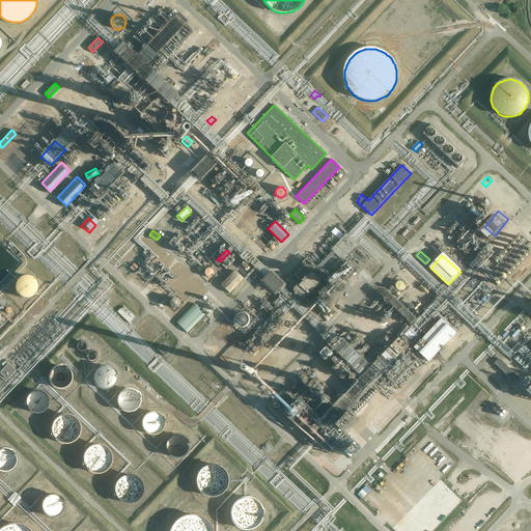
[(134,260),(129,266),(133,270),(138,264),(134,260)]
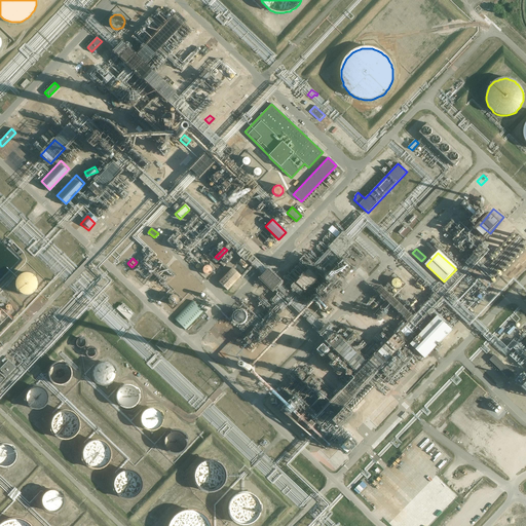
[(208,272),(213,265),(208,261),(202,268),(208,272)]
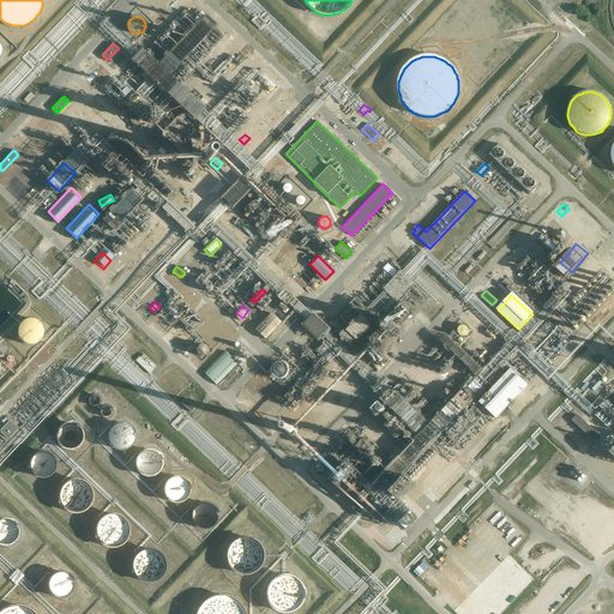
[(468,311),(479,323),(483,319),(473,307),(468,311)]
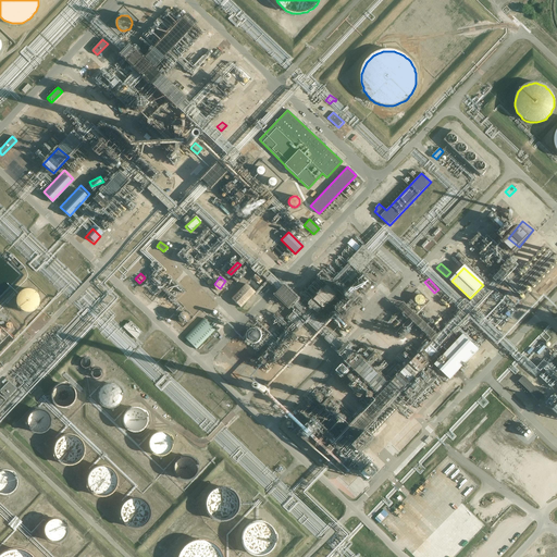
[(240,308),(255,293),(254,292),(246,284),(232,299),(235,302),(237,305),(240,308)]
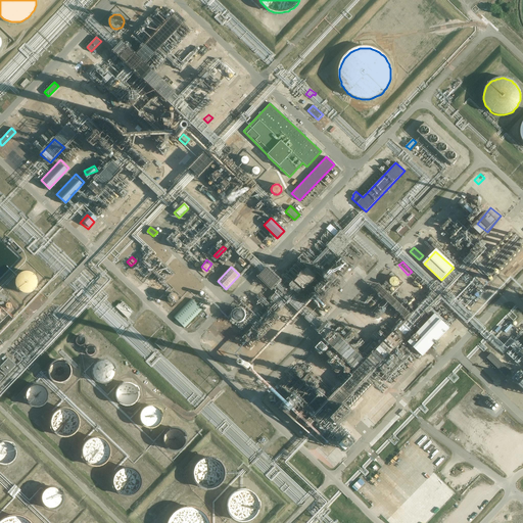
[(304,286),(318,274),(311,267),(297,279),(304,286)]
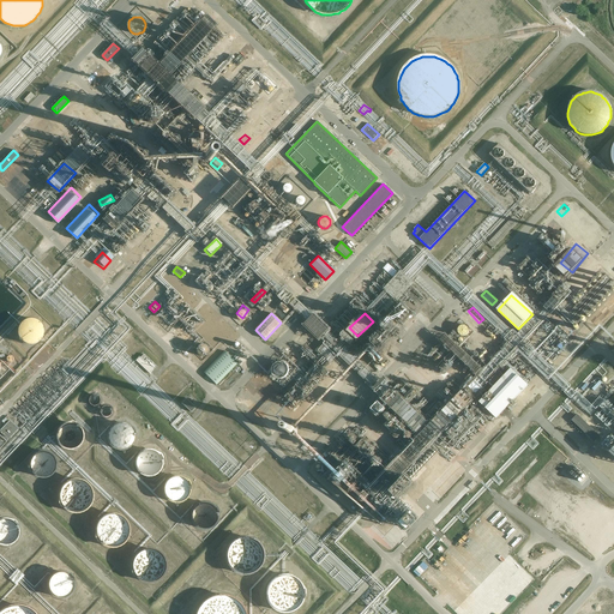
[(42,333),(42,331),(42,329),(42,327),(41,325),(40,323),(37,321),(36,320),(34,319),(31,319),(29,319),(26,319),(24,320),(22,321),(19,324),(18,326),(18,329),(17,331),(18,333),(18,336),(19,338),(20,341),(23,342),(24,343),(26,343),(29,344),(31,344),(34,343),(36,342),(38,341),(40,339),(42,336),(42,333)]
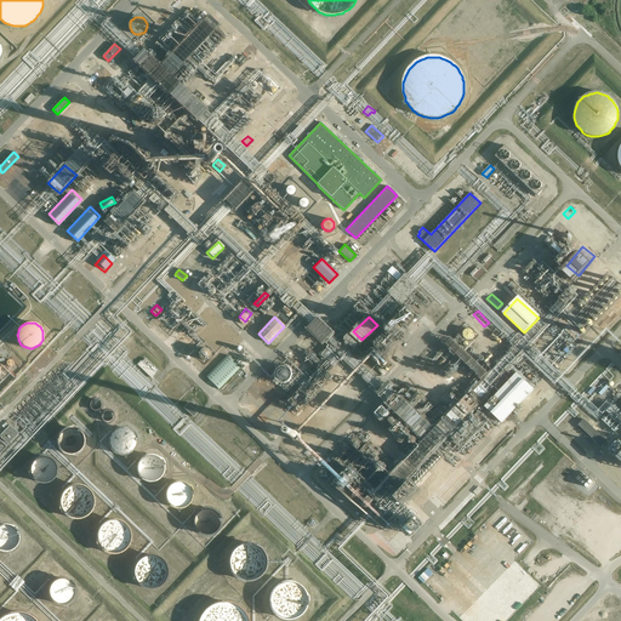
[(473,335),(473,334),(473,331),(472,330),(471,329),(469,329),(467,329),(465,330),(465,331),(463,334),(465,335),(465,337),(467,337),(468,339),(471,337),(472,337),(473,335)]
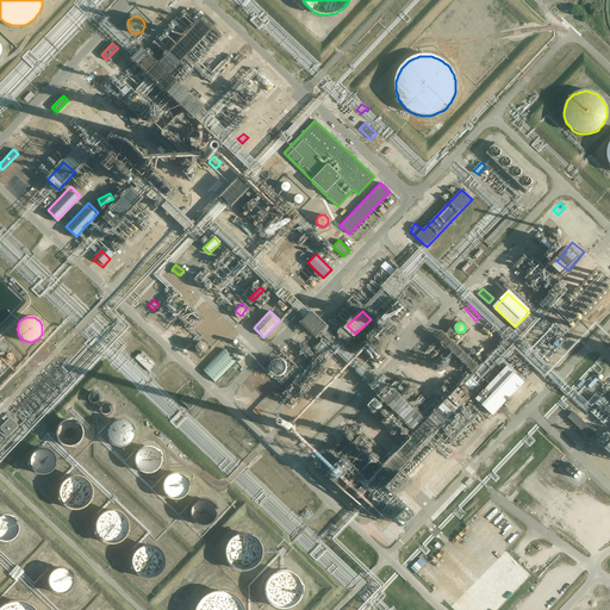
[(215,383),(236,361),(223,349),(201,371),(215,383)]
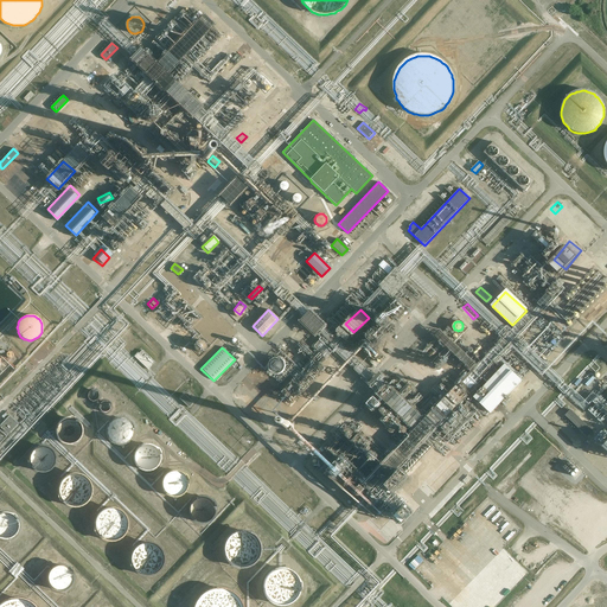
[(141,350),(139,353),(151,365),(153,362),(141,350)]
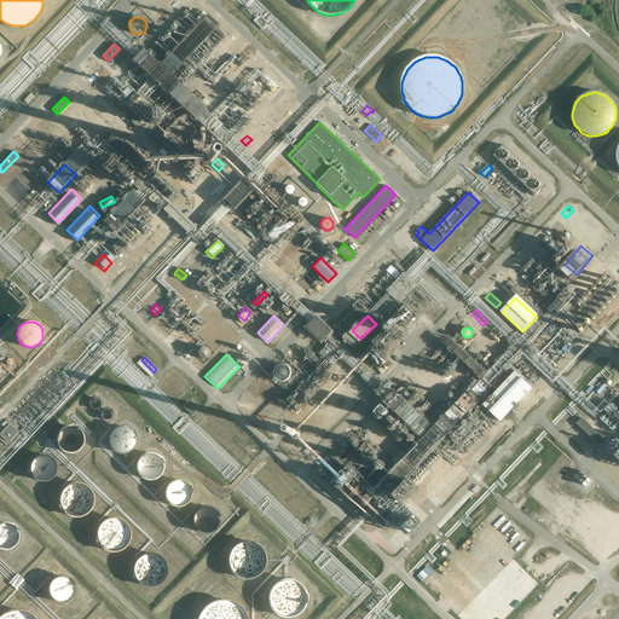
[(287,363),(278,368),(284,376),(291,371),(287,363)]
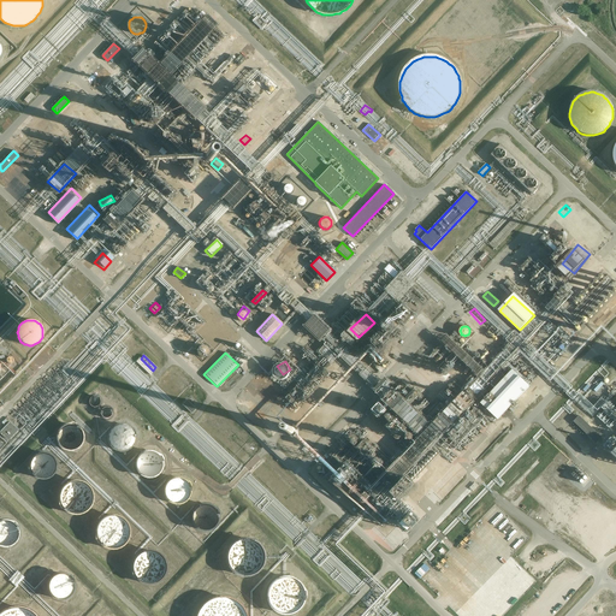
[(481,403),(497,419),(528,386),(513,372),(481,403)]
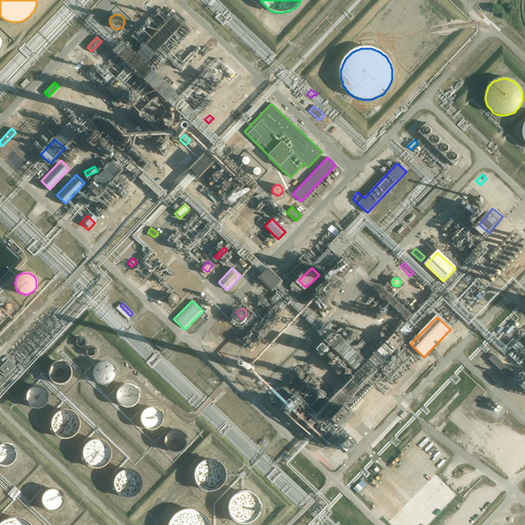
[(83,344),(84,342),(83,340),(82,339),(81,338),(79,338),(78,338),(77,339),(76,340),(75,342),(76,344),(76,345),(77,346),(78,347),(80,347),(81,347),(83,346),(83,344)]
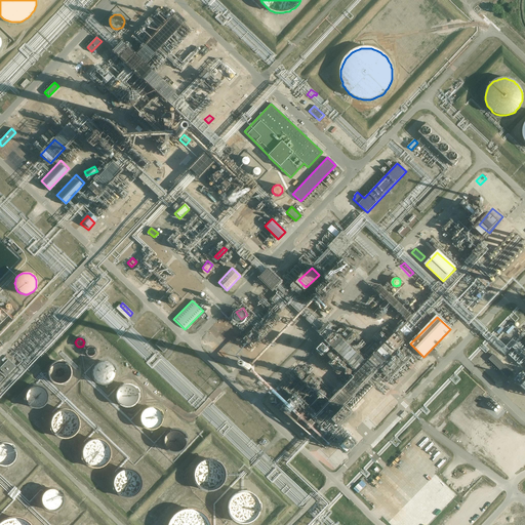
[(167,349),(159,340),(155,345),(163,353),(167,349)]
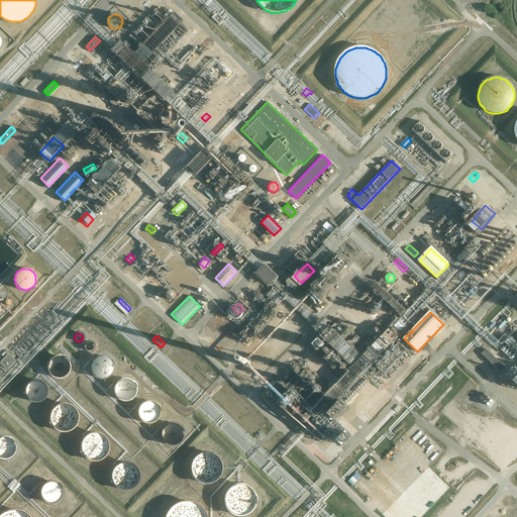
[(93,348),(93,346),(93,344),(92,343),(91,342),(89,342),(87,342),(86,342),(86,343),(85,344),(84,346),(85,347),(85,349),(87,350),(88,350),(90,350),(91,350),(92,349),(93,348)]
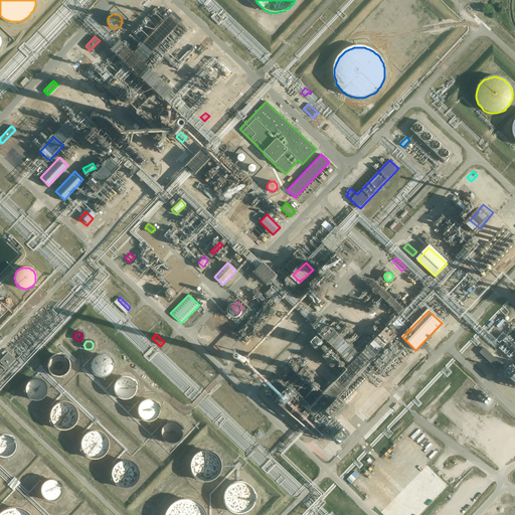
[(498,370),(503,365),(484,347),(480,352),(498,370)]
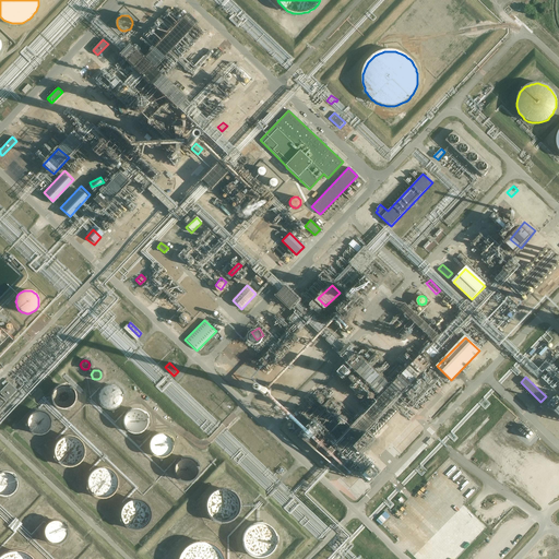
[(372,382),(380,389),(383,384),(380,382),(381,381),(377,378),(372,382)]
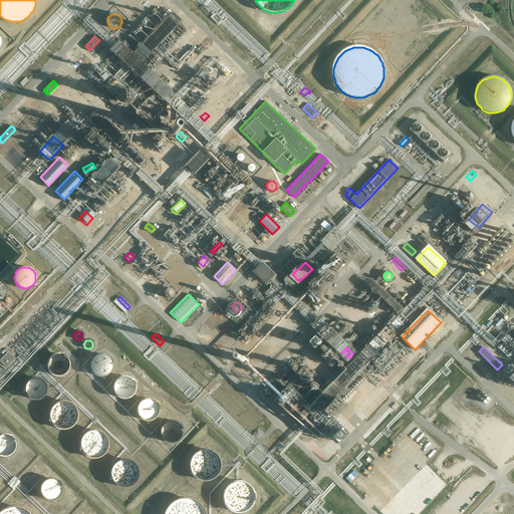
[(0,364),(4,368),(14,357),(9,352),(5,356),(4,355),(3,357),(4,358),(0,361),(0,364)]
